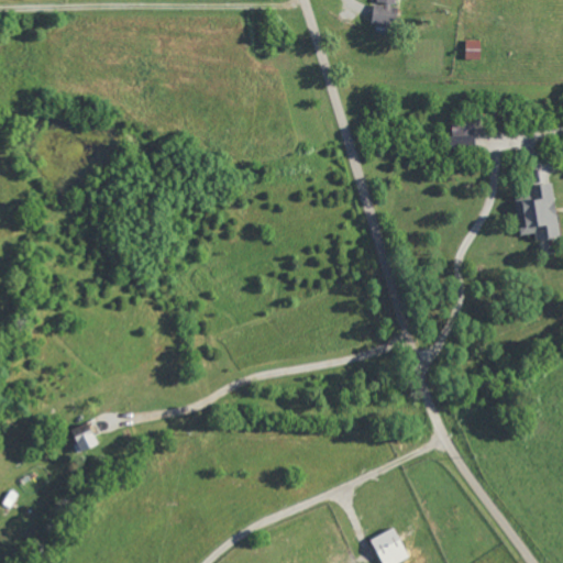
[(398,0),(378,0),(378,3),(376,3),(374,24),(398,26),(400,8),(397,8),(398,0)]
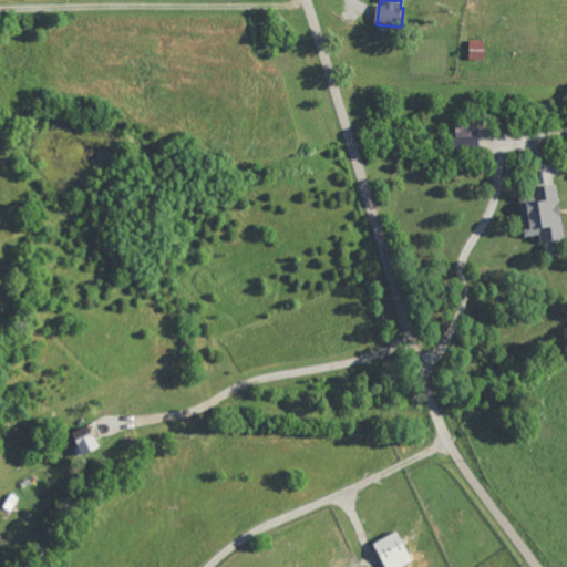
[(471,60),(486,61),(486,41),(471,41),(471,60)]
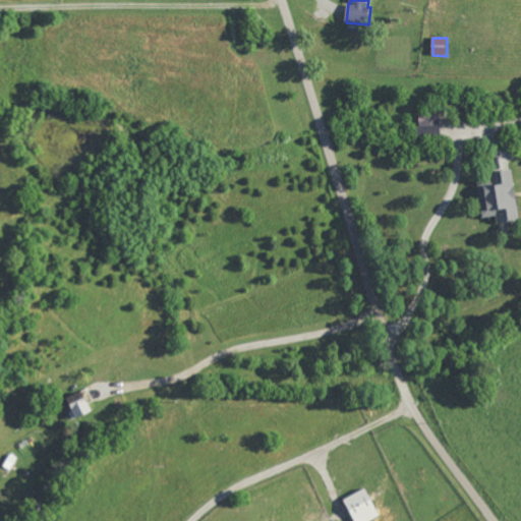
[(418,138),(441,138),(441,126),(418,125),(418,138)]
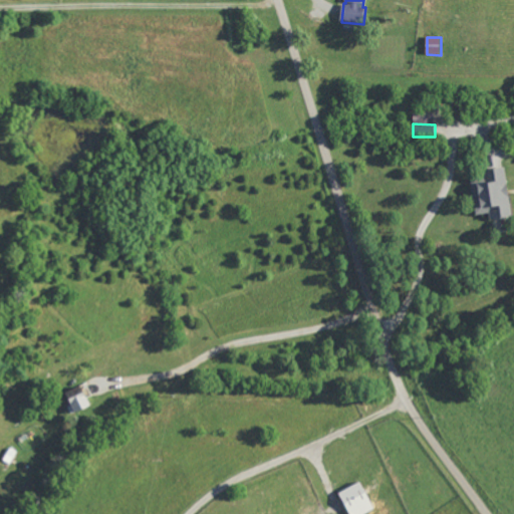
[(477,216),(490,214),(491,220),(513,217),(506,168),(483,171),(484,177),(472,179),(477,216)]
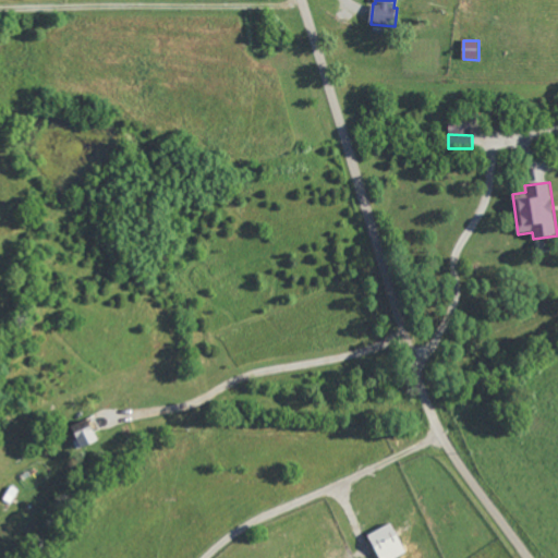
[(79,450),(99,441),(89,420),(73,427),(79,440),(75,443),(79,450)]
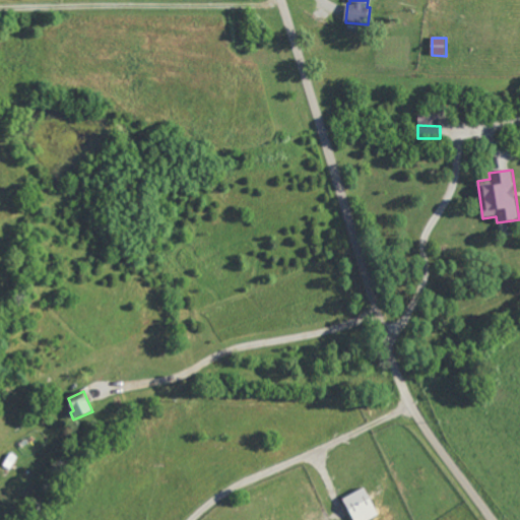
[(353,519),(372,519),(379,517),(368,489),(345,498),(353,519)]
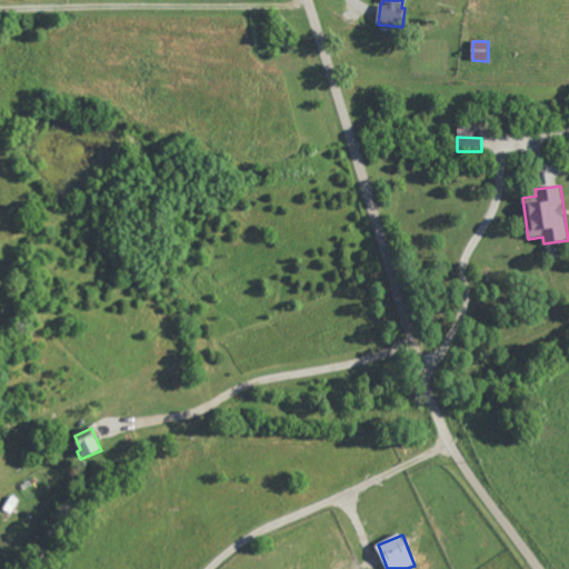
All buildings are outlined.
